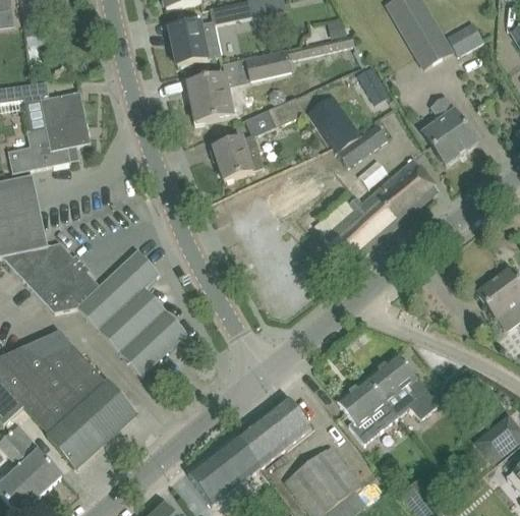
[(0,10),(11,9),(10,0),(0,0),(0,10)]
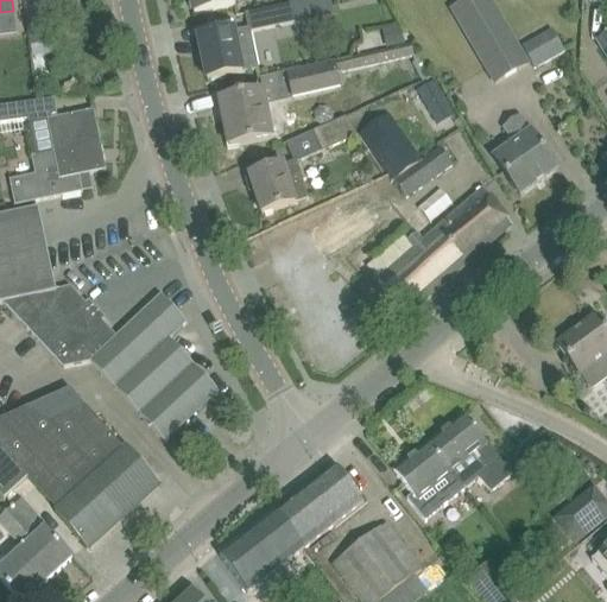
[(25,0),(30,40),(48,39),(44,11),(63,8),(78,6),(78,5),(78,0),(25,0)]
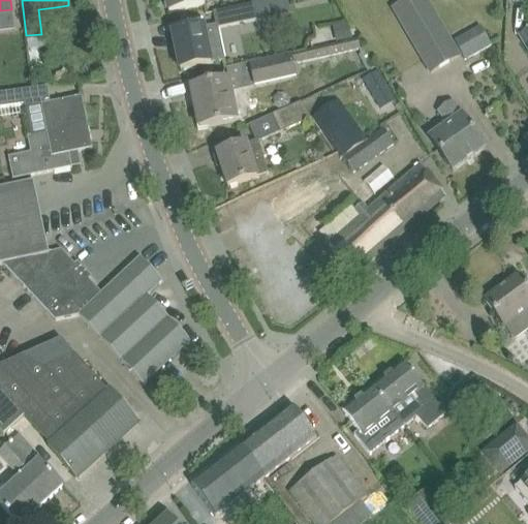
[(165,0),(167,8),(180,5),(204,1),(204,0),(165,0)]
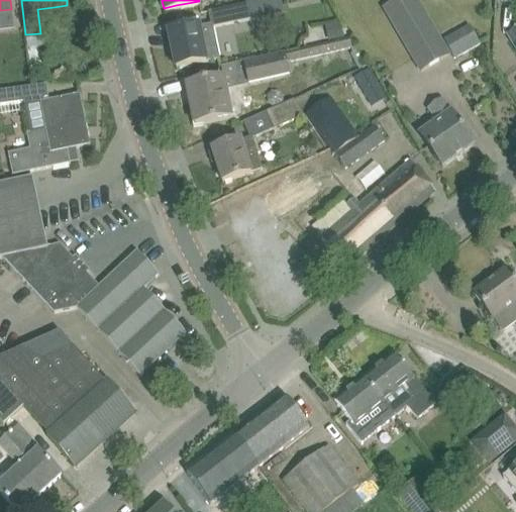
[(209,7),(206,8),(209,20),(210,23),(212,23),(249,15),(246,0),(241,0),(209,7)]
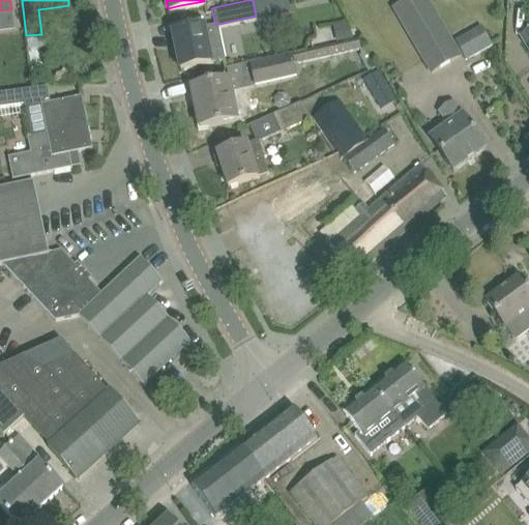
[(398,0),(390,4),(430,70),(460,52),(429,0),(398,0)]
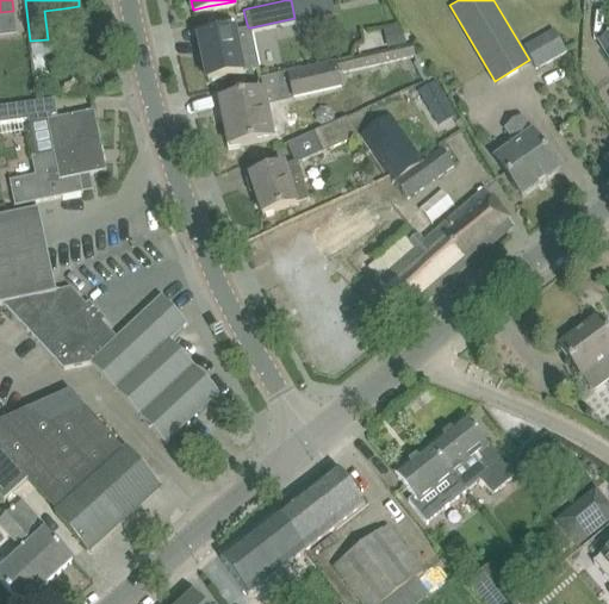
[(401,22),(383,25),(385,39),(404,35),(401,22)]
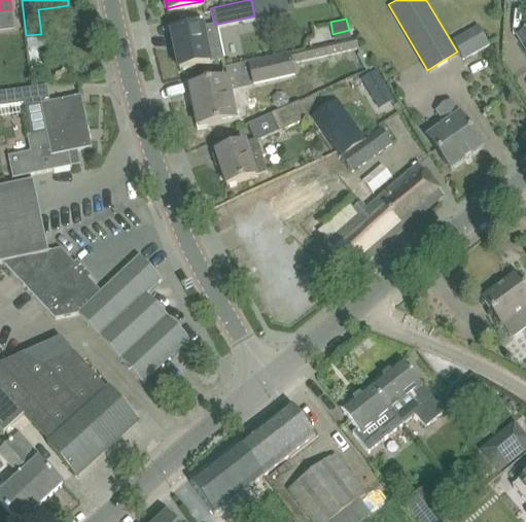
[(477,22),(452,36),(462,56),(488,41),(477,22)]
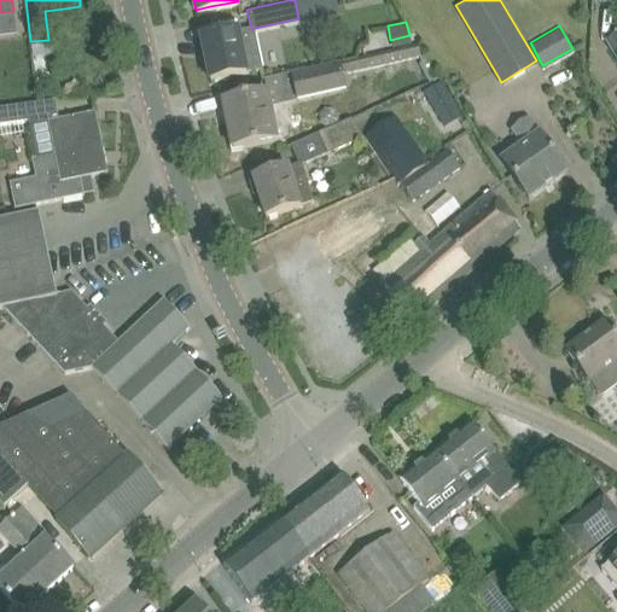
[(225,29),(201,34),(210,77),(233,73),(245,70),(262,66),(258,46),(256,36),(239,40),(237,27),(225,29)]
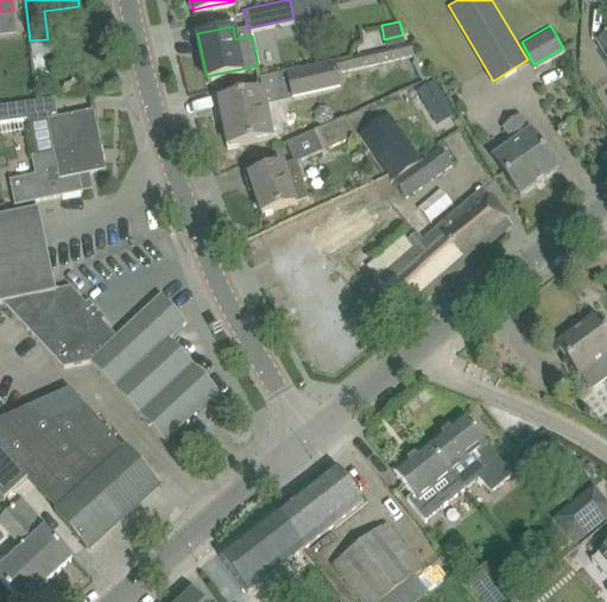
[(606,30),(595,37),(606,56),(606,30)]
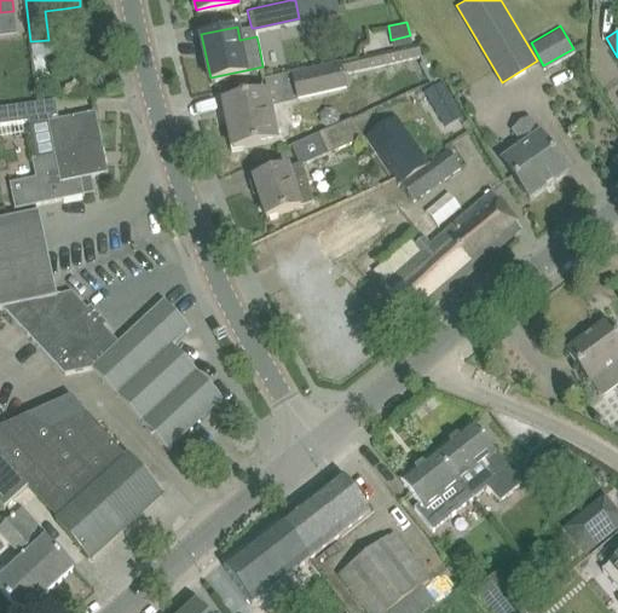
[(340,58),(292,69),(296,90),(299,98),(345,87),(344,79),(345,79),(342,70),(352,69),(402,57),(420,53),(417,40),(363,51),(350,55),(350,56),(340,58)]
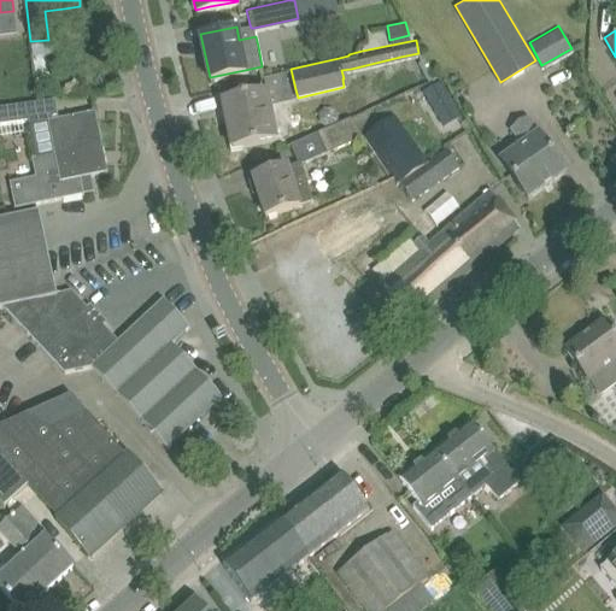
[(418,53),(420,59),(418,59),(427,76),(439,70),(426,52),(418,53)]
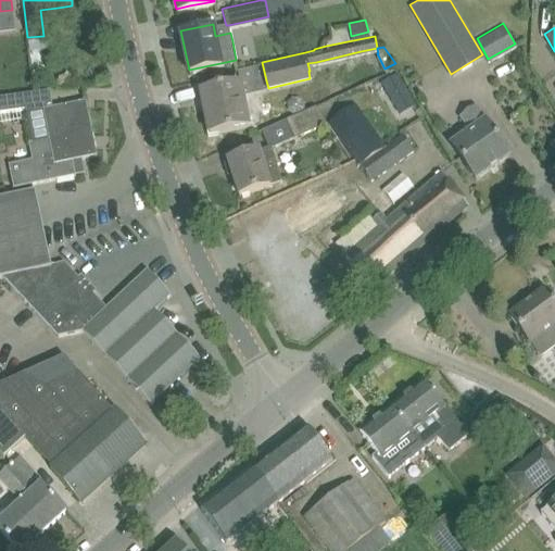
[(396,70),(380,79),(399,111),(415,101),(396,70)]
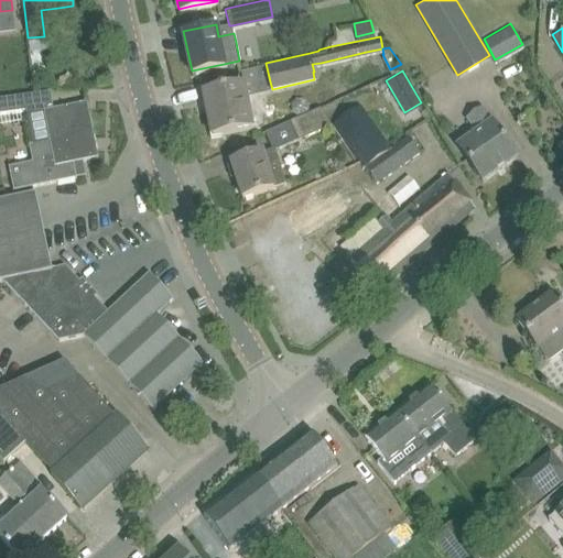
[(203,89),(212,132),(251,124),(242,81),(203,89)]
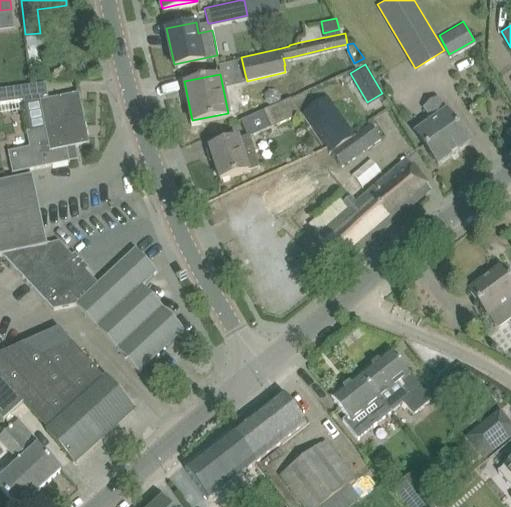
[(0,100),(22,97),(38,95),(44,125),(29,128),(25,128),(29,144),(6,149),(11,170),(69,158),(66,144),(88,140),(78,90),(47,96),(44,80),(22,83),(0,85),(0,100)]
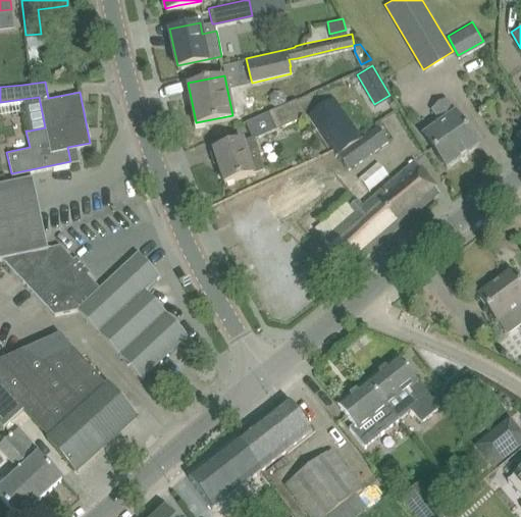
[(361,134),(332,95),(310,111),(348,166),(387,139),(376,122),(361,134)]
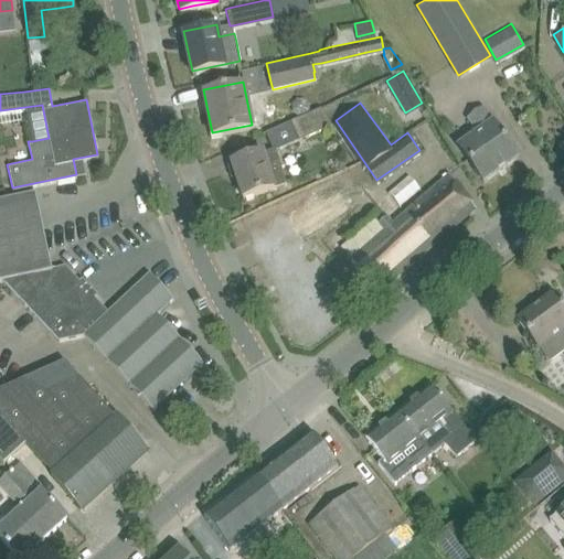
[(289,118),(298,138),(332,122),(321,104),(289,118)]
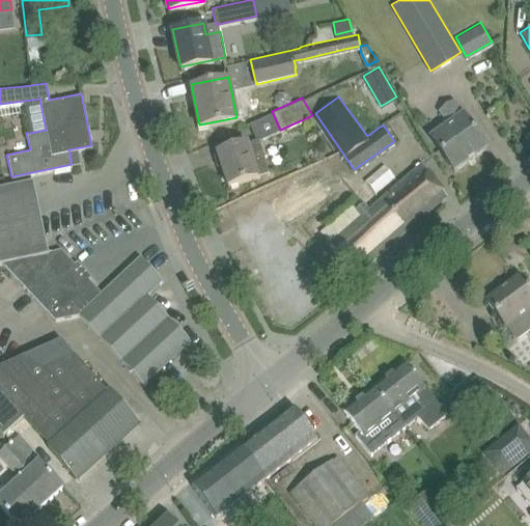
[(463,113),(452,99),(439,108),(449,122),(430,136),(453,168),(485,145),(463,113)]
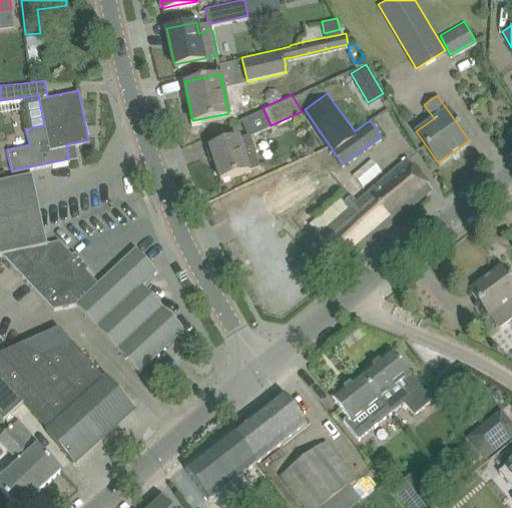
[(209,145),(219,177),(260,165),(249,132),(209,145)]
